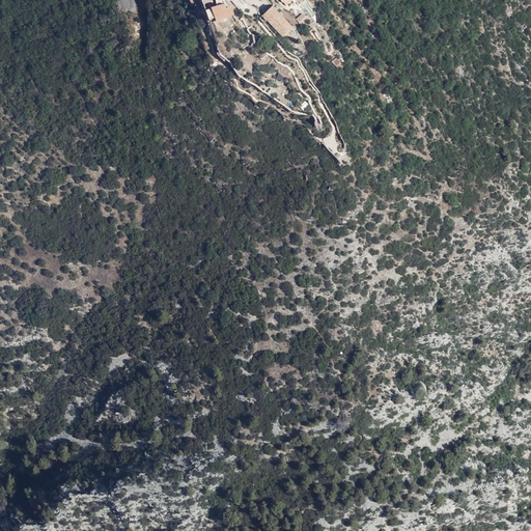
[(214,5),(207,7),(211,19),(216,17),(217,21),(232,16),(236,11),(232,3),(228,5),(226,0),(225,0),(214,4),(214,5)]
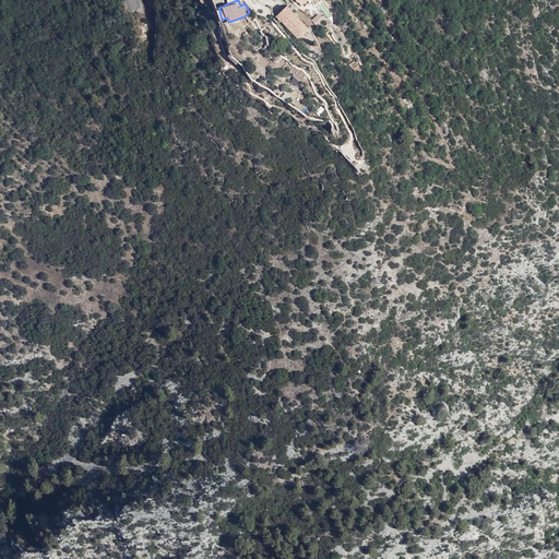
[(277,14),(298,37),(310,27),(288,3),(277,14)]
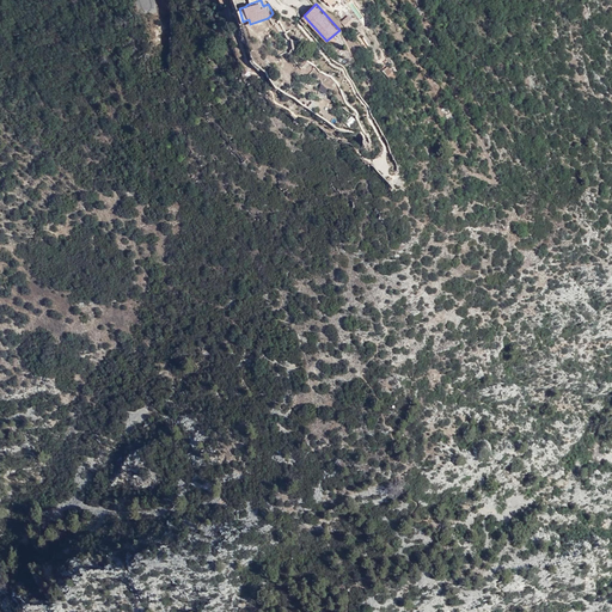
[(389,66),(383,71),(390,81),(396,77),(389,66)]
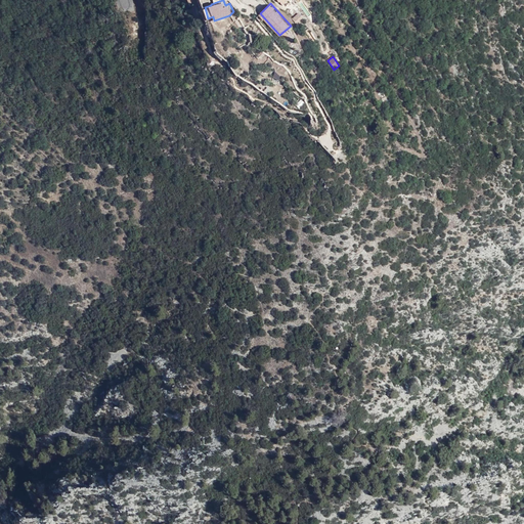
[(275,71),(273,76),(279,80),(282,74),(275,71)]
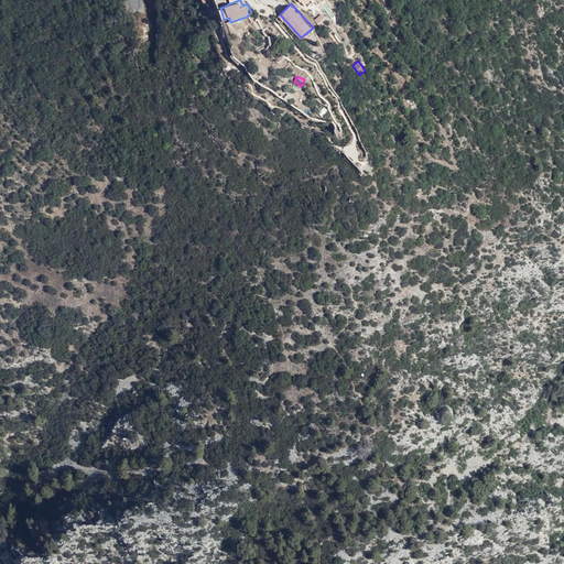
[(408,104),(412,110),(418,106),(413,99),(408,104)]
